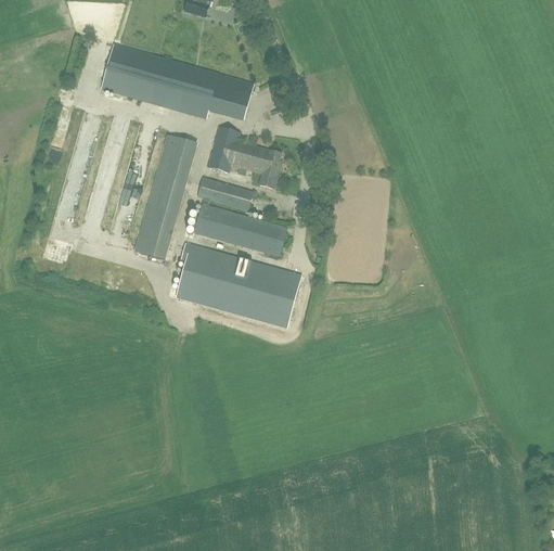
[(185,0),(183,9),(205,15),(208,2),(207,1),(208,0),(185,0)]
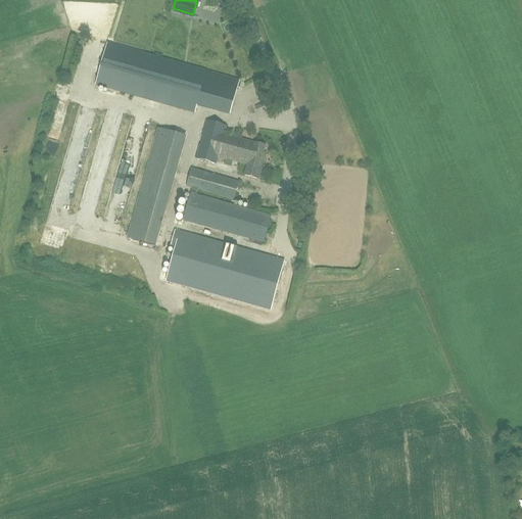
[(218,21),(225,14),(221,10),(214,17),(218,21)]
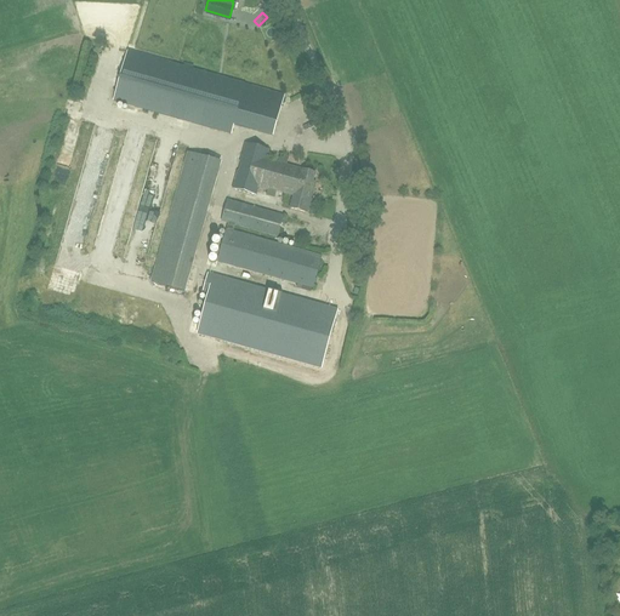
[(272,130),(283,91),(144,52),(126,46),(112,96),(231,129),(233,119),(252,125),(272,130)]
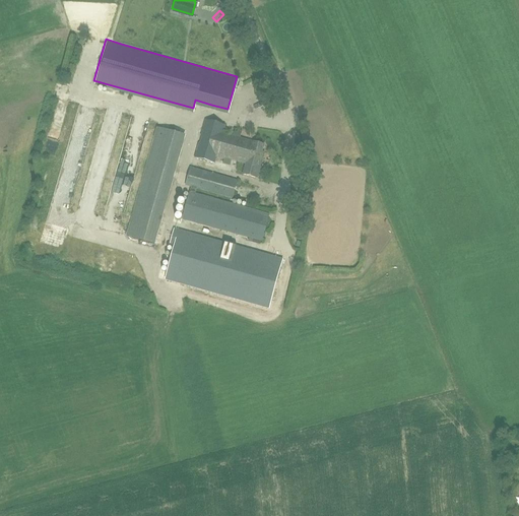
[(232,132),(221,129),(223,121),(204,116),(199,132),(200,133),(199,139),(198,139),(194,154),(213,159),(214,152),(222,155),(220,163),(228,165),(231,155),(244,159),(242,170),(256,174),(259,163),(257,163),(263,140),(239,134),(241,127),(234,125),(232,132)]
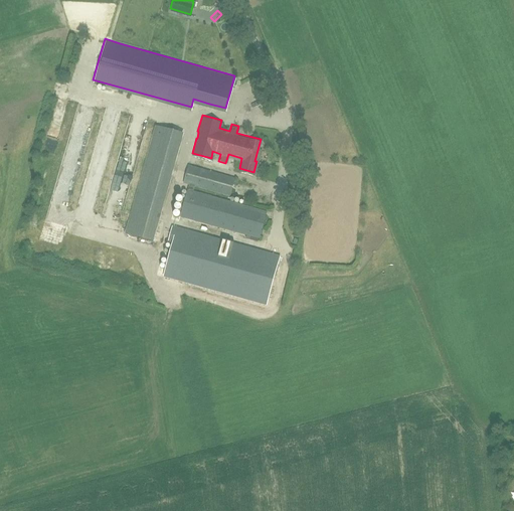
[(125,233),(154,241),(183,134),(176,133),(177,128),(156,122),(125,233)]
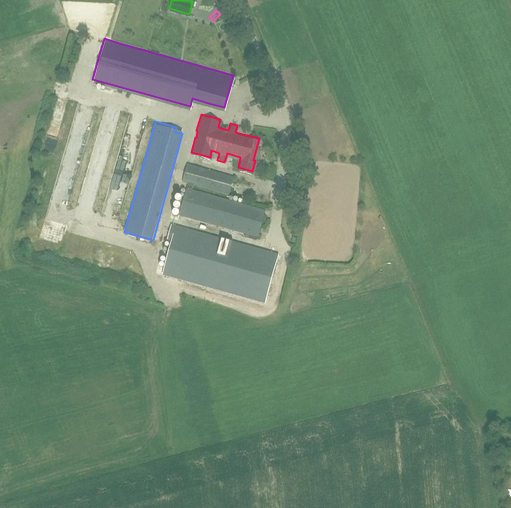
[(227,191),(232,174),(186,161),(181,179),(186,180),(178,211),(257,233),(264,207),(191,187),(193,182),(227,191)]
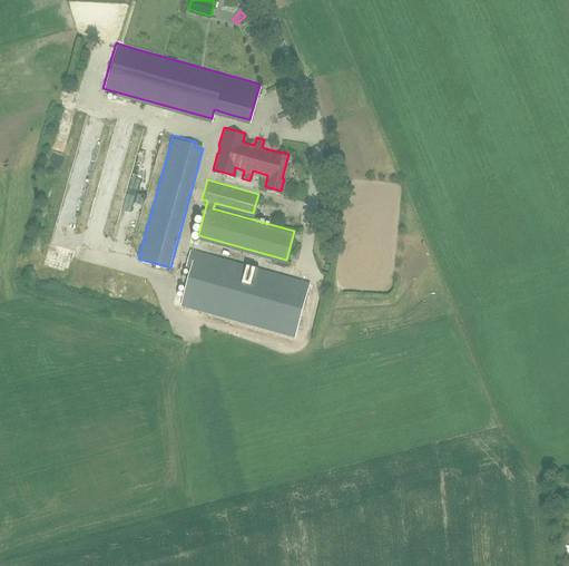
[(76,218),(77,210),(61,208),(61,217),(76,218)]
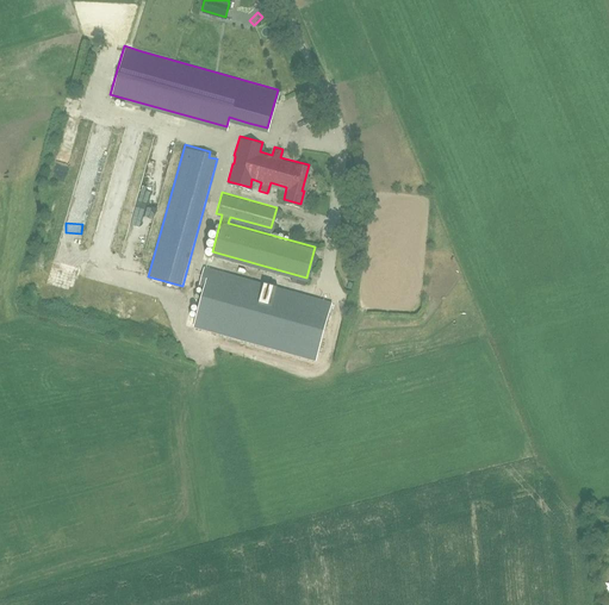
[(330,299),(207,266),(192,324),(315,357),(330,299)]
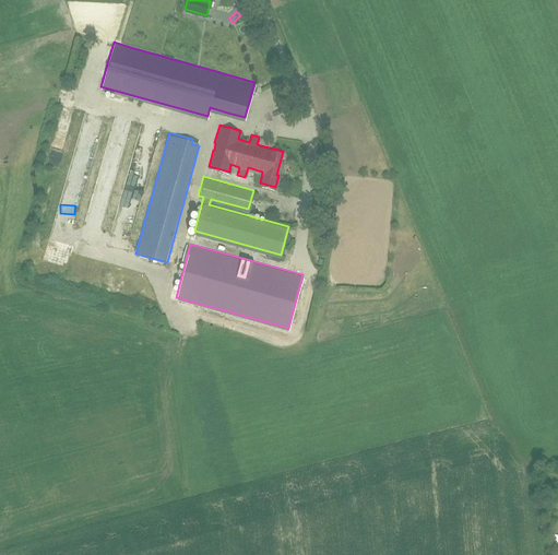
[(62,263),(66,255),(44,247),(39,260),(49,264),(51,260),(62,263)]
